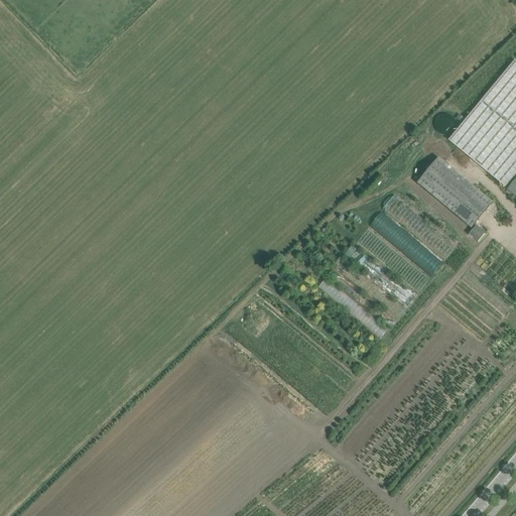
[(515,60),(449,140),(506,187),(515,174),(515,60)]
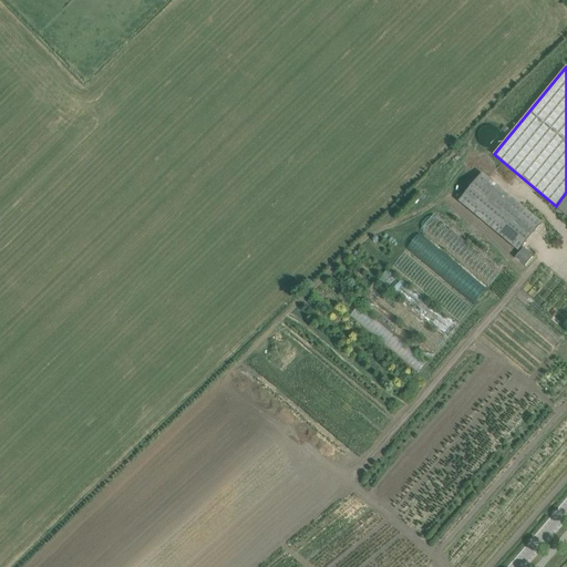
[(518,251),(543,223),(483,173),(459,202),(518,251)]
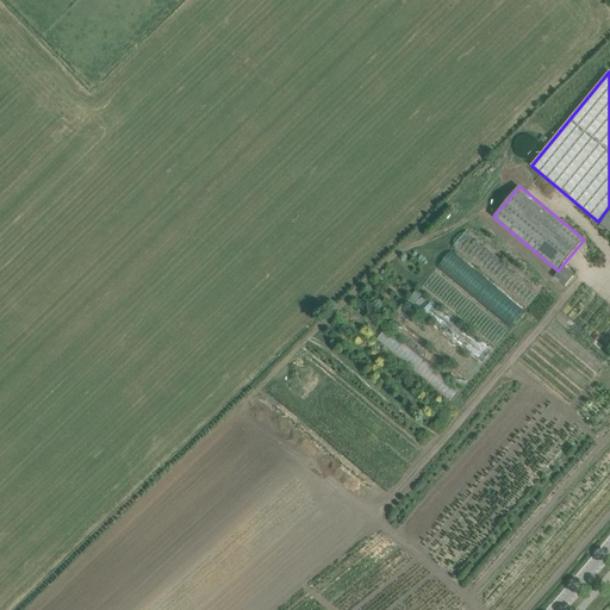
[(609,232),(609,211),(599,224),(609,232)]
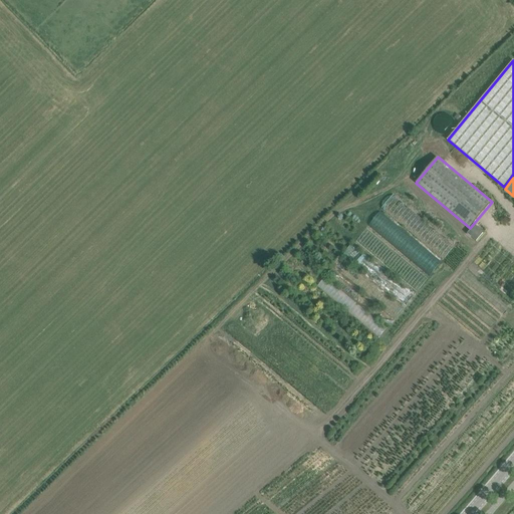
[(381,209),(446,259),(456,246),(392,196),(381,209)]
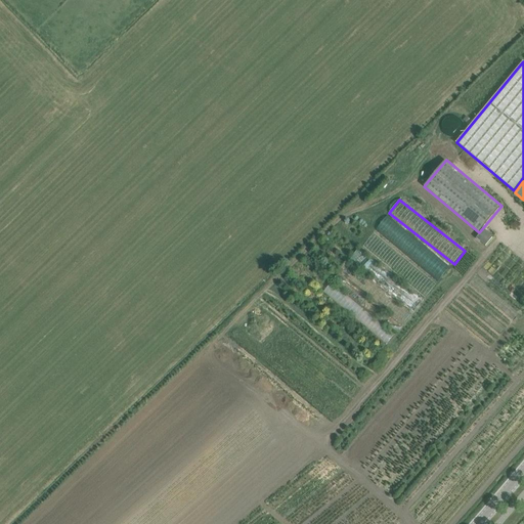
[(436,262),(439,258),(387,217),(376,230),(418,264),(418,263),(424,268),(429,262),(431,264),(434,261),(436,262)]
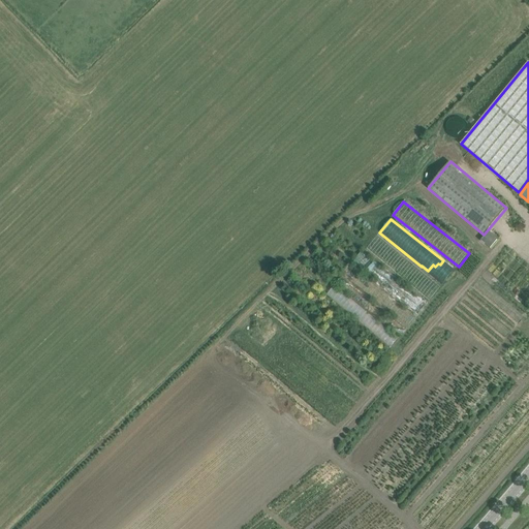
[(480,240),(490,248),(498,239),(489,230),(480,240)]
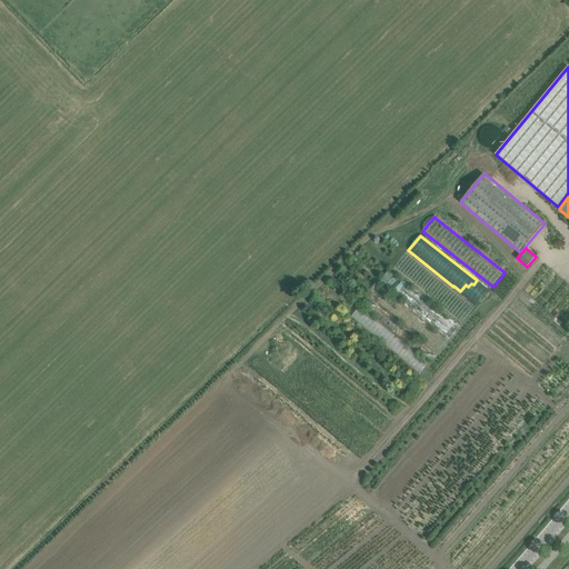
[(402,281),(396,288),(415,308),(421,301),(402,281)]
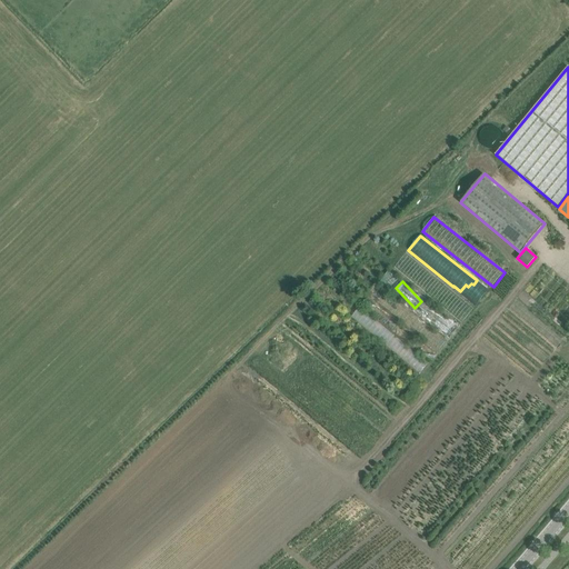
[(358,308),(351,317),(420,371),(427,362),(358,308)]
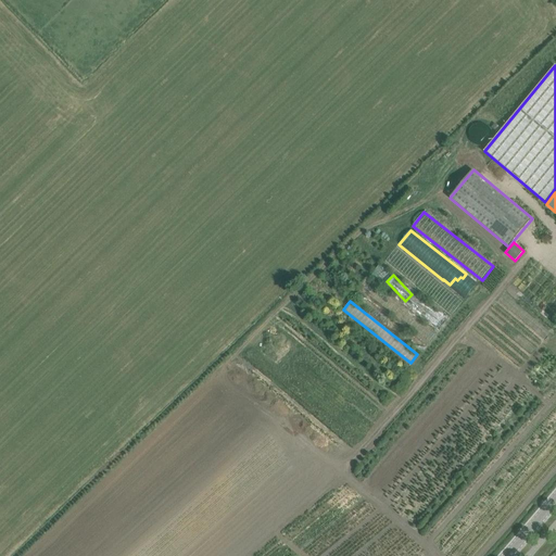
All buildings are outlined.
